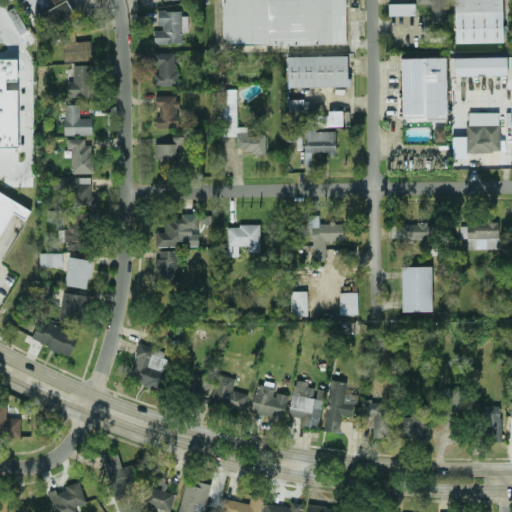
[(73,16),(66,0),(51,0),(54,6),(42,11),(48,26),(73,16)]
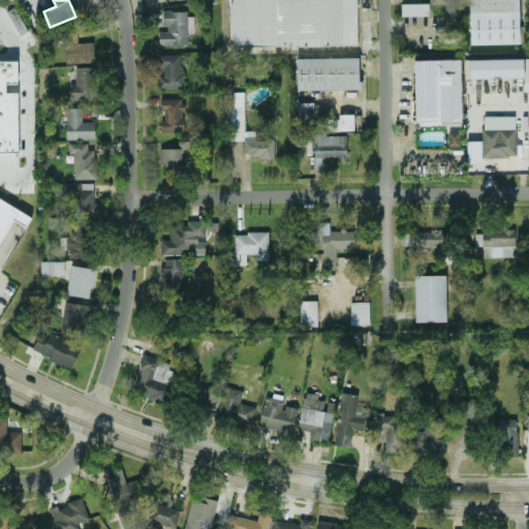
[(355,0),(355,45),(237,47),(227,38),(226,0),(355,0)]
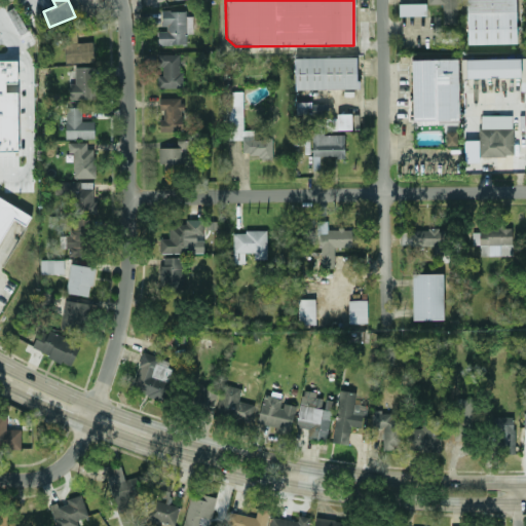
[(456,0),(427,0),(427,3),(442,3),(442,24),(456,24),(456,0)]
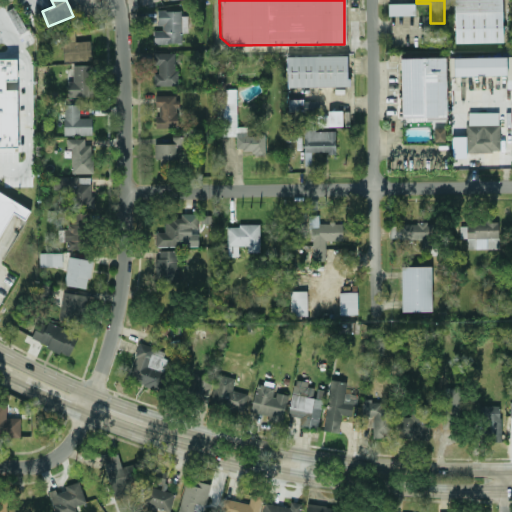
[(453,42),(452,0),(502,0),(502,42),(453,42)]
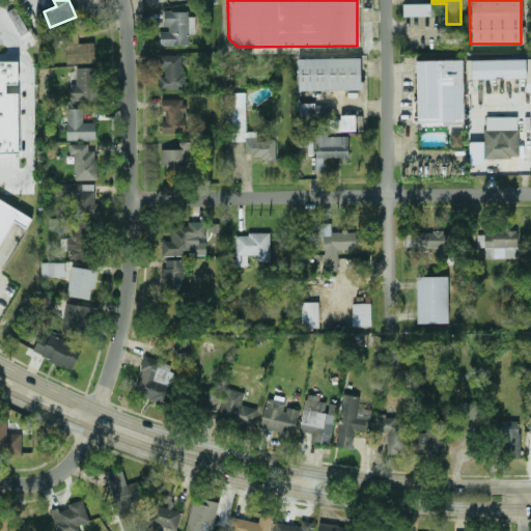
[(402,16),(429,15),(429,2),(402,3),(402,16)]
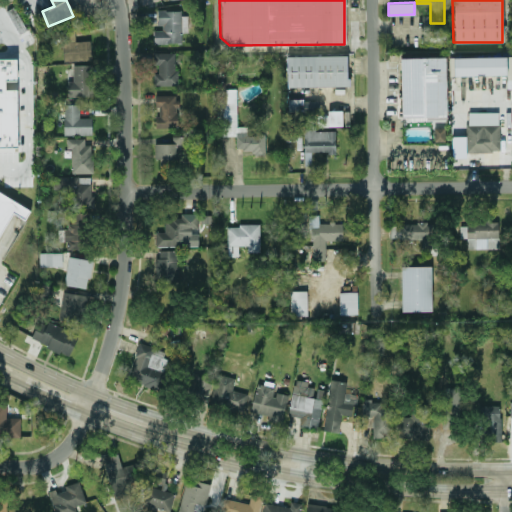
[(181,42),(180,31),(187,31),(186,10),(156,11),(157,28),(153,28),(153,43),(181,42)]
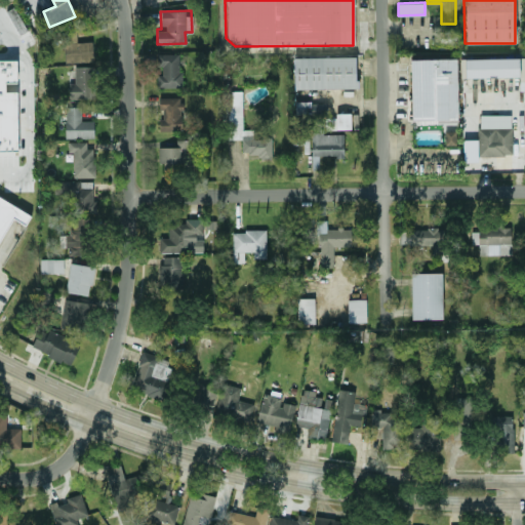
[(92,61),(92,40),(77,41),(76,30),(62,30),(64,62),(92,61)]
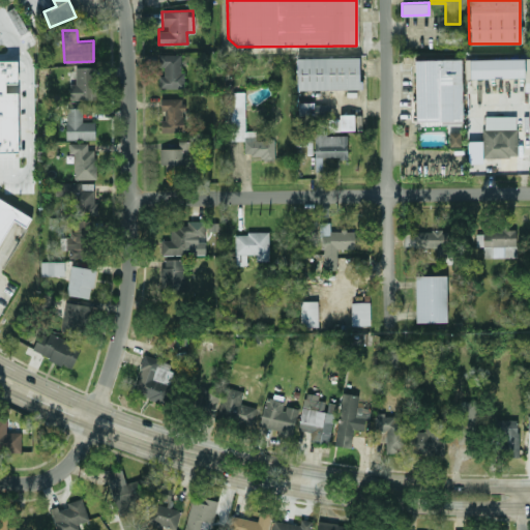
[(181,53),(160,54),(160,75),(158,75),(158,87),(182,87),(181,53)]
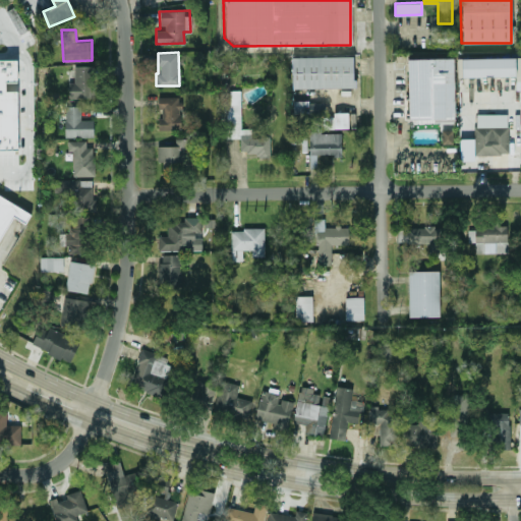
[(290,88),(289,57),(349,56),(350,87),(290,88)]
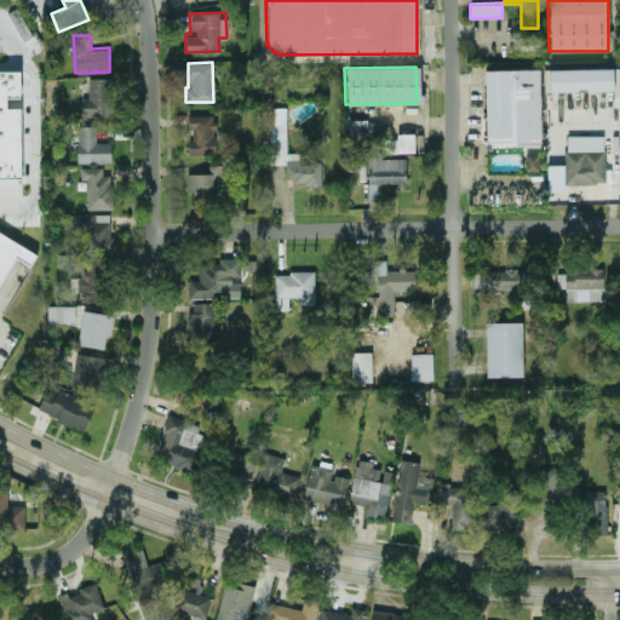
[(619,67),(549,69),(549,91),(619,89),(619,67)]
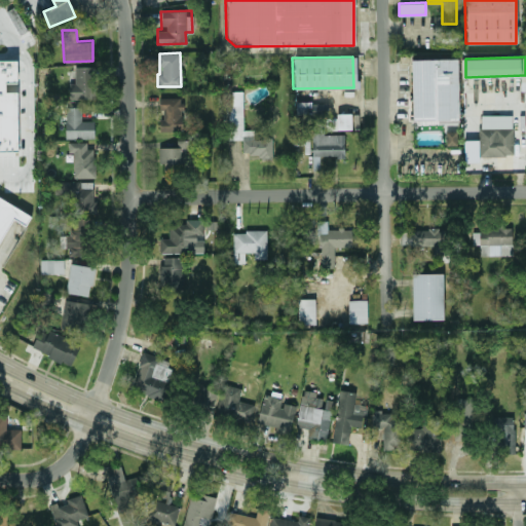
[(458,119),(457,58),(411,59),(413,120),(458,119)]
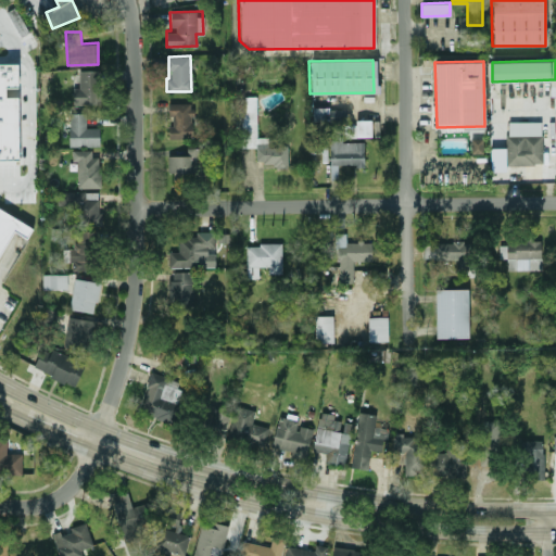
[(0,63),(0,159),(19,159),(17,63),(0,63)]
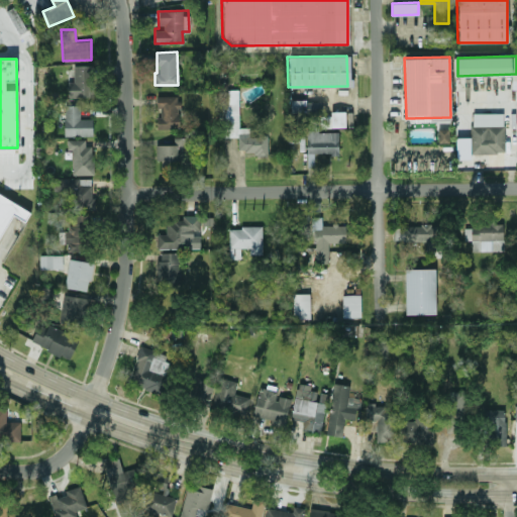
[(68,97),(93,96),(92,65),(73,65),(73,81),(68,81),(68,97)]
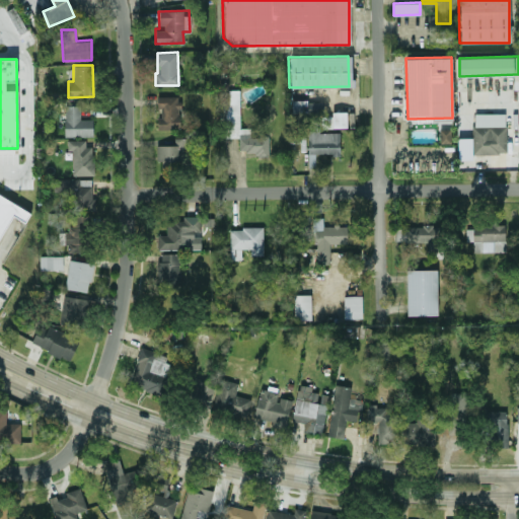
[(239,90),(224,90),(223,136),(239,137),(238,151),(254,151),(254,156),(268,156),(269,136),(251,136),(251,128),(239,128),(239,90)]
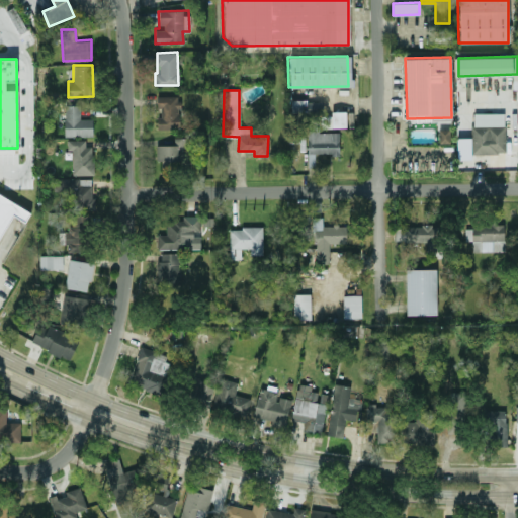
[(157,108),(158,108),(158,127),(179,127),(179,95),(157,95),(157,108)]
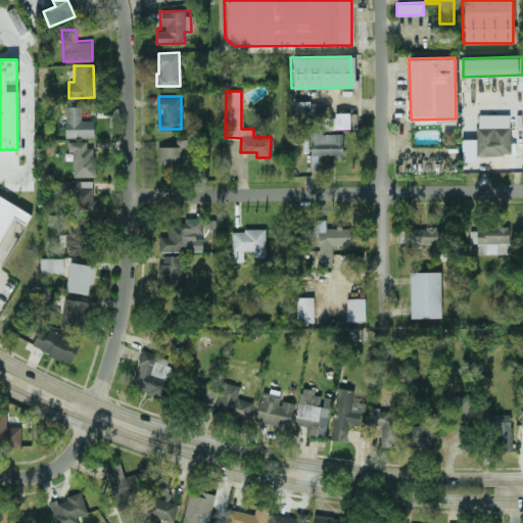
[(325,101),(294,100),(294,113),(325,114),(325,101)]
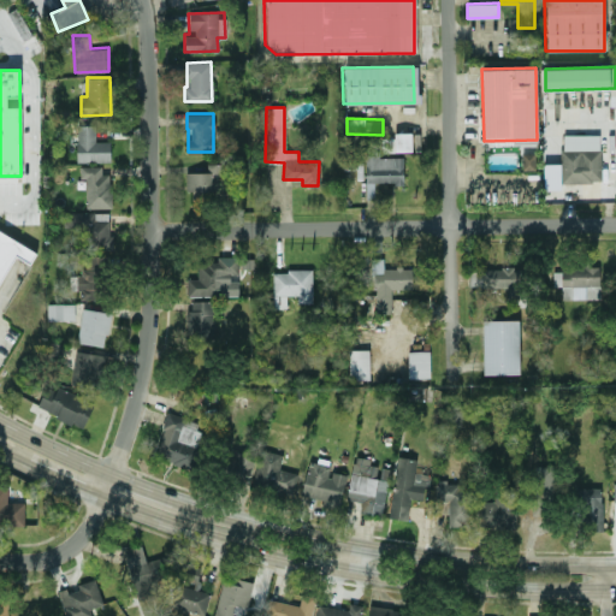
[(76,161),(110,161),(110,141),(94,141),(95,125),(77,124),(76,161)]
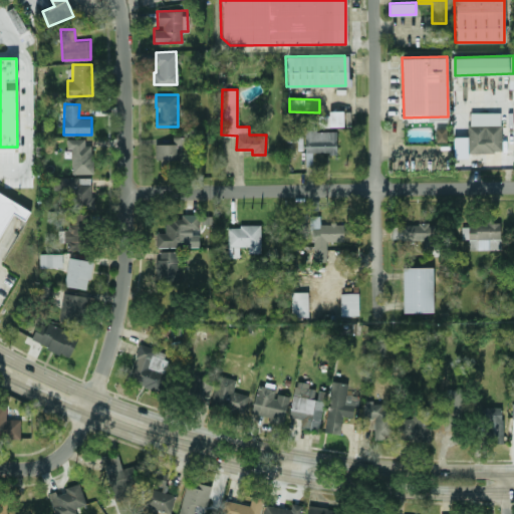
[(318,126),(343,125),(343,110),(327,110),(328,114),(318,115),(318,126)]
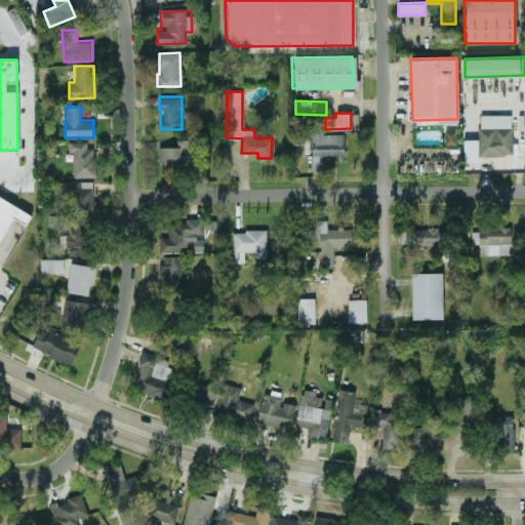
[(511,113),(477,114),(478,155),(512,154),(511,113)]
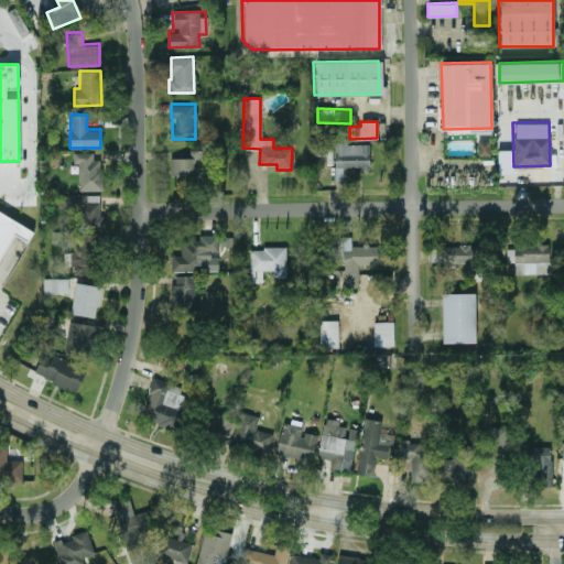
[(478,154),(489,154),(489,140),(478,140),(478,154)]
